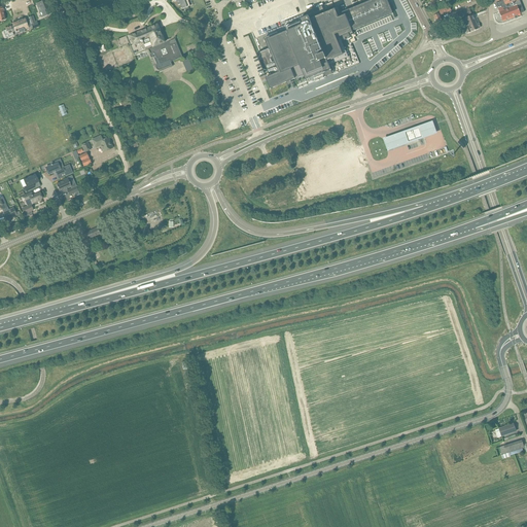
[(39,3),(37,4),(40,11),(39,11),(41,16),(43,16),(49,13),(48,9),(48,8),(45,0),(39,3)]
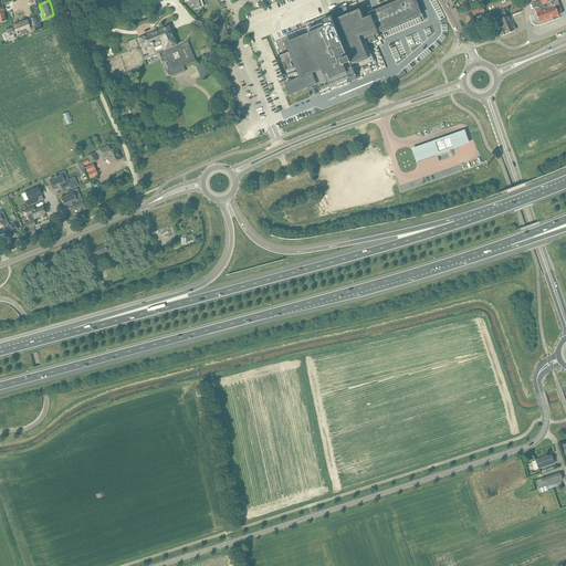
[(186,0),(187,1),(190,1),(191,6),(195,4),(196,10),(205,7),(202,0),(201,0),(186,0)]
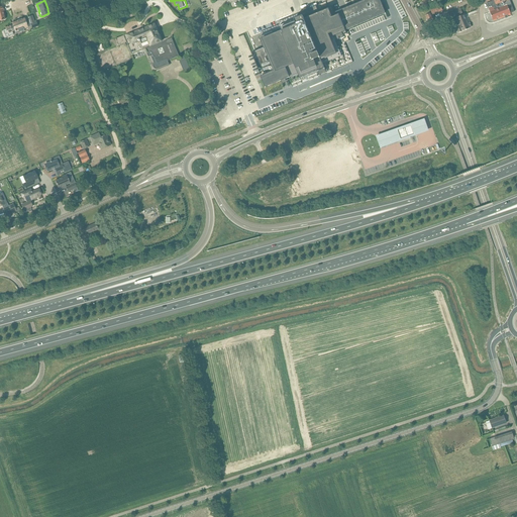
[(261,48),(255,52),(264,73),(266,72),(266,74),(261,76),(264,82),(266,87),(299,73),(301,76),(316,69),(317,72),(325,69),(322,64),(328,61),(327,61),(337,57),(331,41),(339,38),(338,37),(346,33),(344,29),(379,15),(384,13),(384,12),(381,6),(382,5),(380,0),(369,0),(359,4),(334,14),(333,11),(331,6),(328,8),(328,9),(324,11),(319,13),(316,6),(299,14),(300,17),(295,19),(295,20),(281,26),(282,28),(260,37),(261,38),(262,42),(264,47),(262,48),(261,48)]
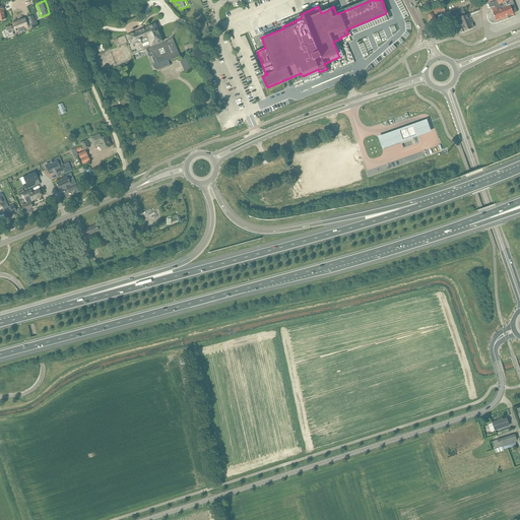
[(497,0),(490,3),(492,9),(493,12),(496,20),(513,13),(517,12),(514,4),(512,0),(497,0)]
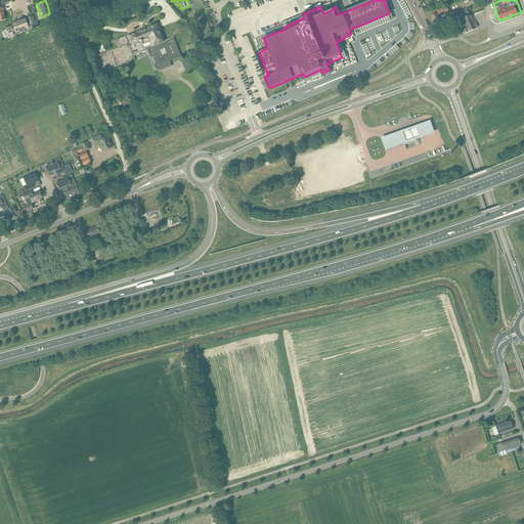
[(437,13),(431,16),(435,26),(441,23),(442,22),(442,20),(441,22),(438,15),(448,10),(446,6),(437,11),(438,12),(437,13)]
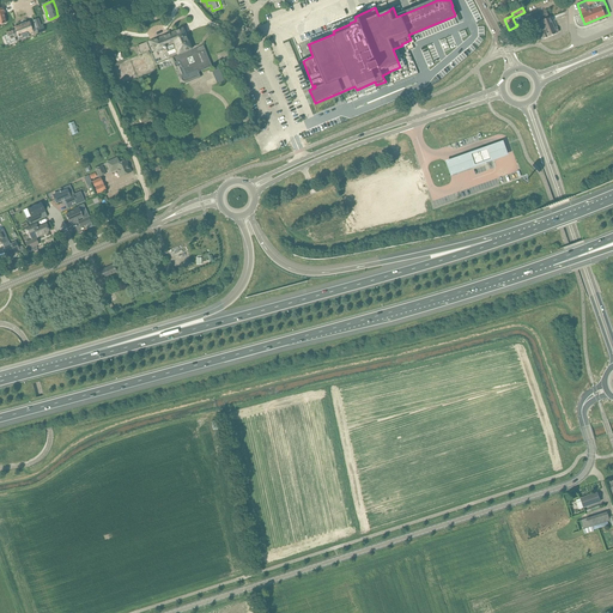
[(546,11),(529,17),(532,23),(548,17),(546,11)]
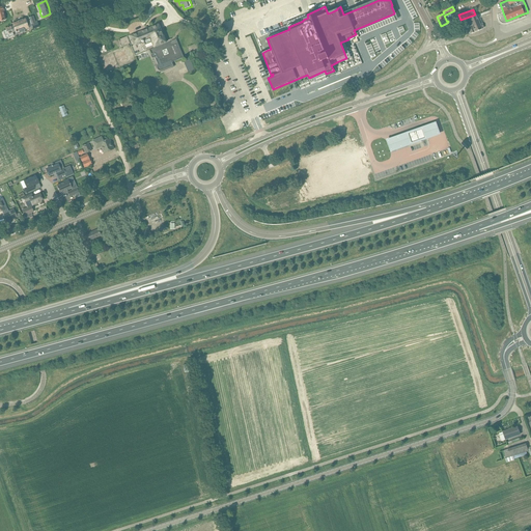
[(476,16),(463,21),(466,28),(469,27),(471,34),(482,29),(482,28),(484,28),(482,24),(480,25),(476,16)]
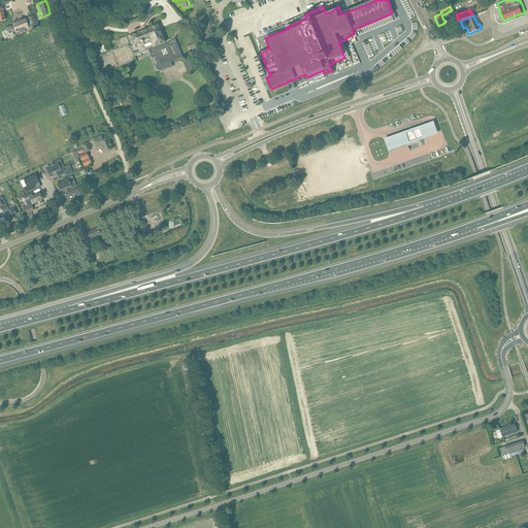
[(10,26),(5,28),(6,30),(8,34),(12,33),(12,32),(15,32),(17,34),(23,32),(22,31),(25,30),(28,28),(29,28),(26,22),(25,19),(21,21),(19,22),(12,24),(12,26),(10,27),(10,26)]
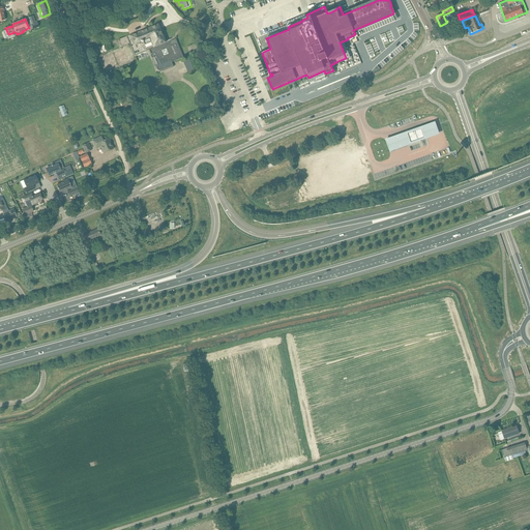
[(126,35),(118,39),(121,47),(129,43),(135,56),(147,51),(151,60),(153,59),(155,65),(155,66),(155,67),(155,69),(155,70),(156,71),(157,71),(159,72),(160,72),(175,66),(173,62),(183,58),(176,39),(166,43),(156,23),(126,35)]
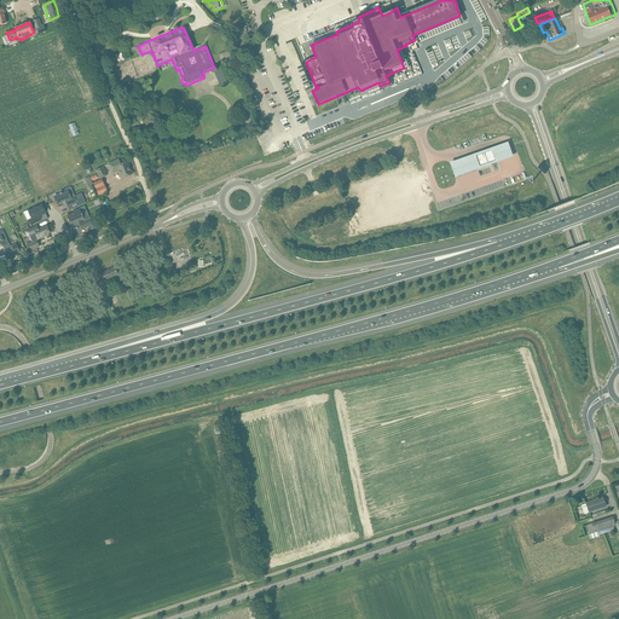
[(220,69),(213,73),(218,84),(225,81),(220,69)]
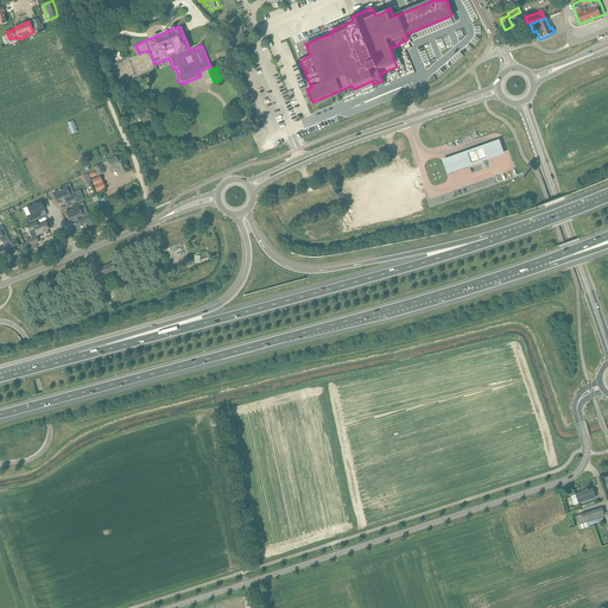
[(74,121),(68,124),(71,134),(77,132),(76,127),(77,127),(77,125),(75,126),(74,121)]
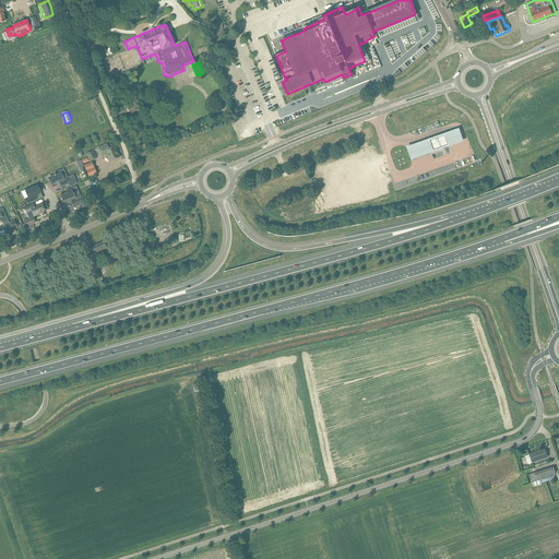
[(459,129),(445,133),(450,146),(463,142),(459,129)]
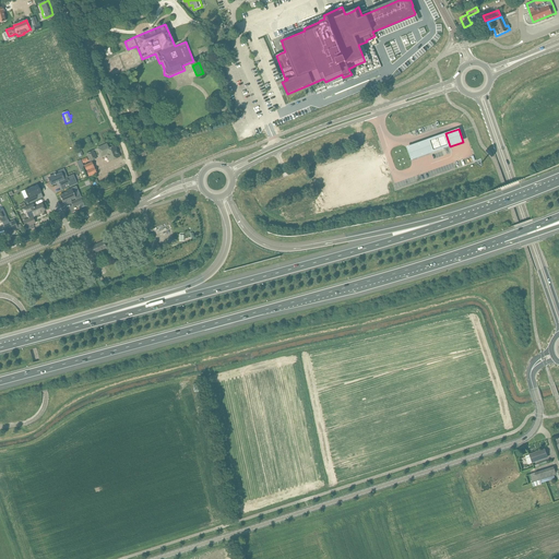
[(438,137),(428,140),(432,153),(444,149),(449,146),(450,146),(445,133),(444,134),(440,135),(438,137)]
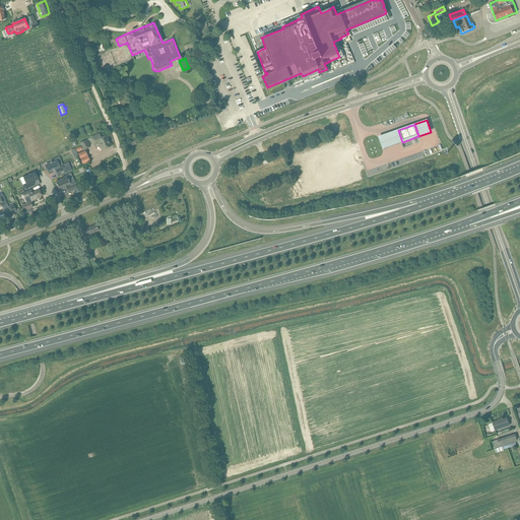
[(398,129),(378,136),(382,149),(402,142),(398,130),(398,129)]
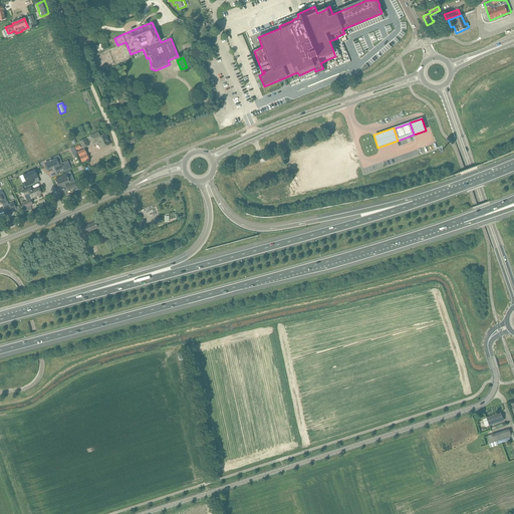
[(98,133),(89,137),(91,140),(93,144),(97,142),(100,149),(109,145),(107,140),(105,135),(100,137),(98,133)]
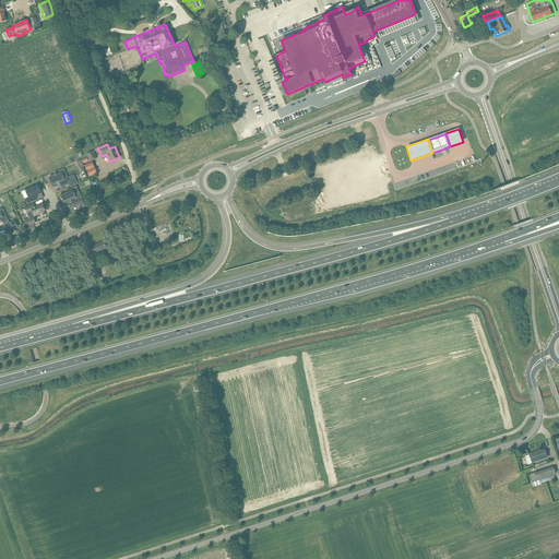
[(93,151),(86,154),(90,162),(96,159),(93,151)]
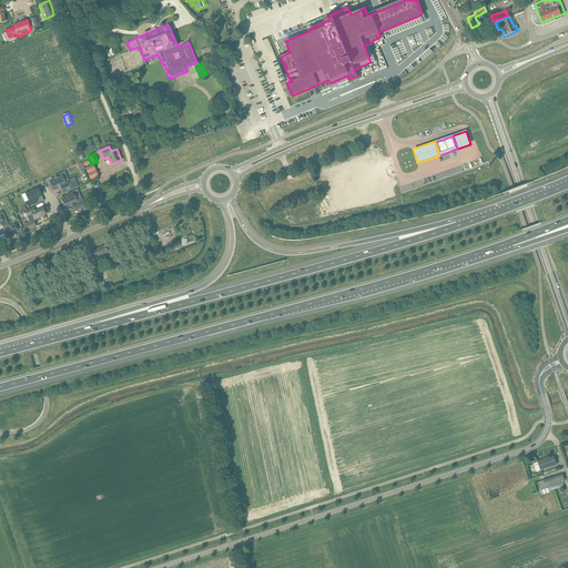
[(93,164),(85,169),(90,180),(98,175),(93,164)]
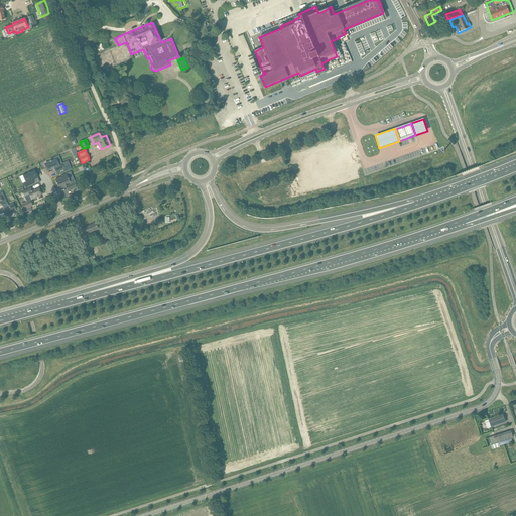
[(50,162),(44,164),(47,170),(51,168),(54,167),(54,168),(56,171),(58,174),(71,169),(68,161),(58,165),(55,157),(49,160),(50,161),(49,161),(50,162)]
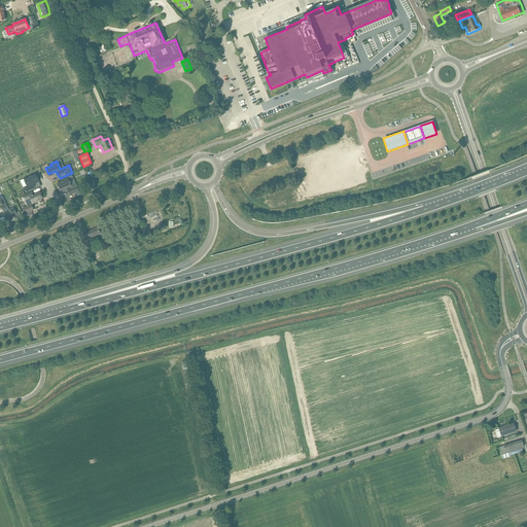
[(33,174),(24,179),(27,186),(25,187),(26,191),(35,187),(33,183),(38,181),(35,175),(34,175),(33,174)]
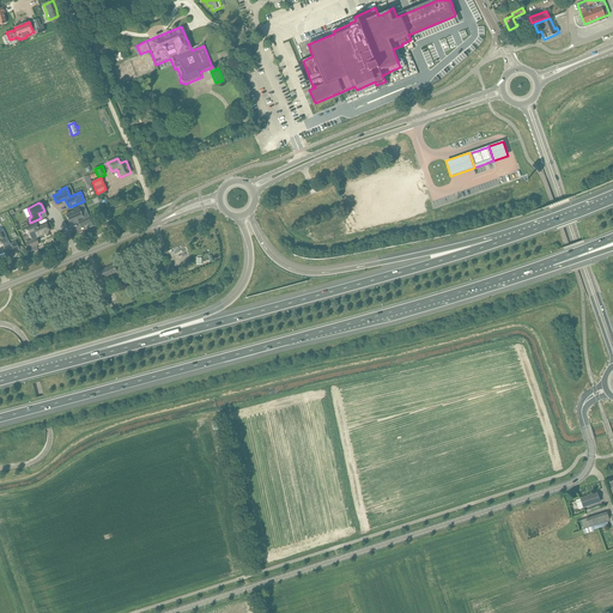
[(73,211),(66,214),(70,223),(83,217),(79,207),(73,210),(73,211)]
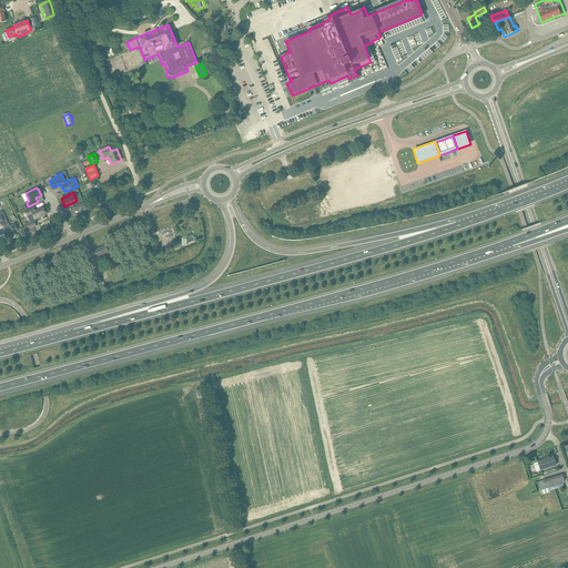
[(82,201),(72,205),(74,211),(80,209),(84,206),(82,201)]
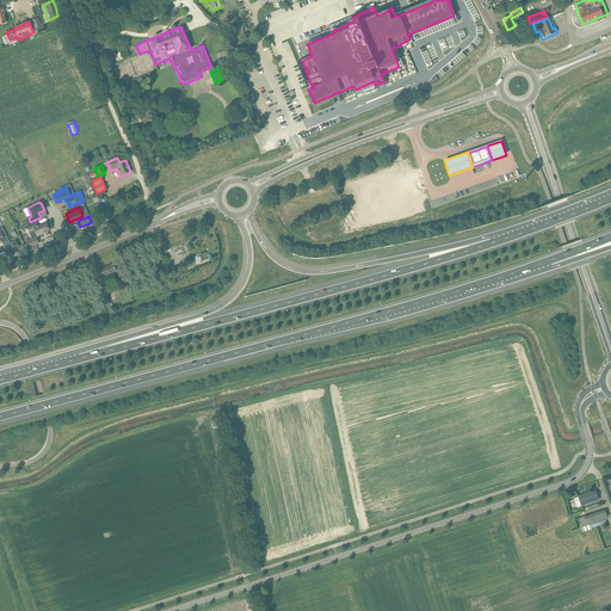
[(36,223),(25,228),(28,233),(35,230),(37,236),(43,234),(43,233),(48,230),(49,230),(47,223),(38,227),(36,223)]
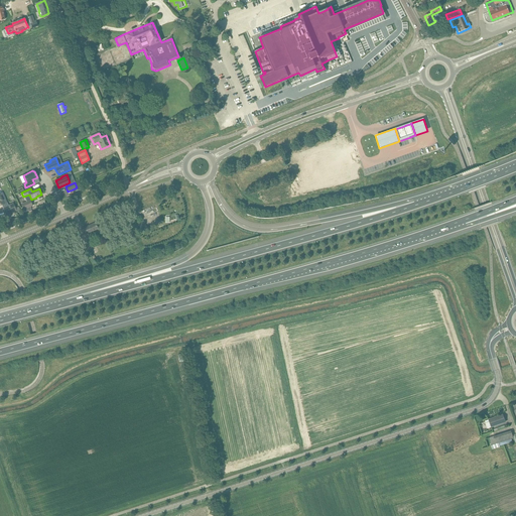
[(29,201),(21,204),(24,210),(25,209),(26,211),(31,209),(30,207),(31,207),(29,201)]
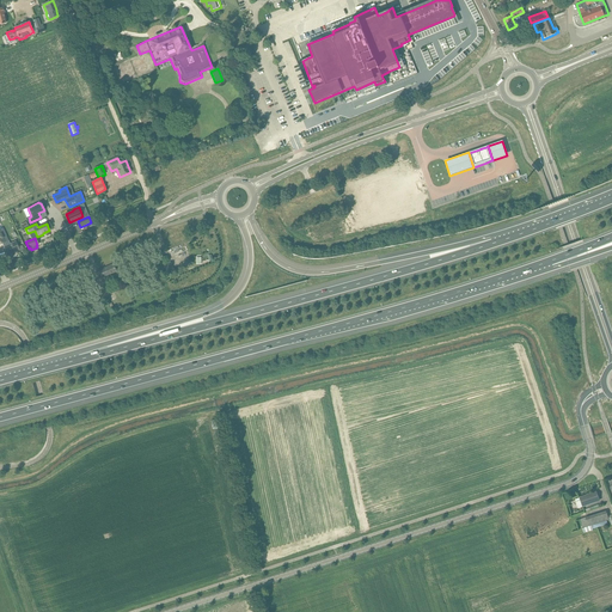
[(16,242),(5,246),(8,255),(19,250),(16,242)]
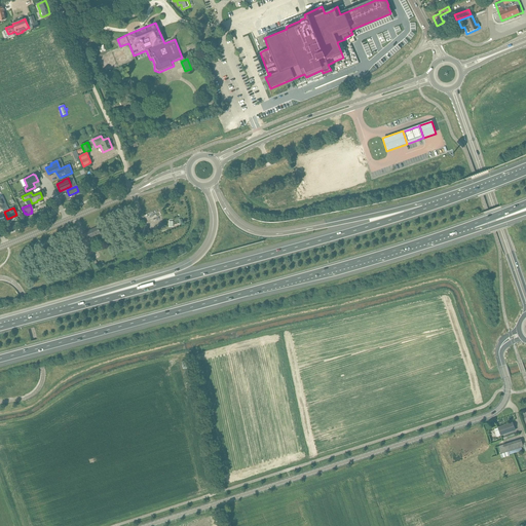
[(98,227),(84,232),(87,238),(100,233),(98,227)]
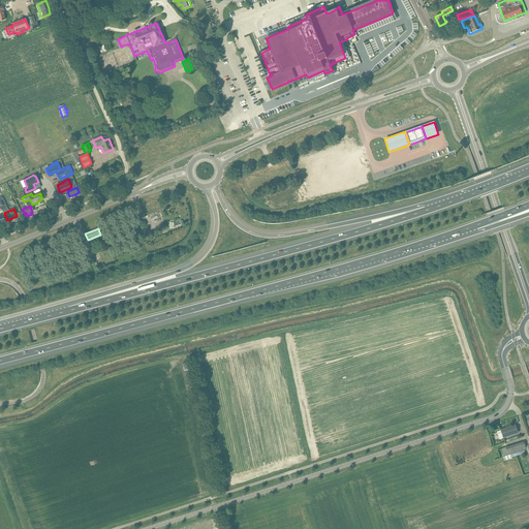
[(501,431),(497,432),(499,439),(503,438),(518,433),(518,430),(516,426),(501,431)]
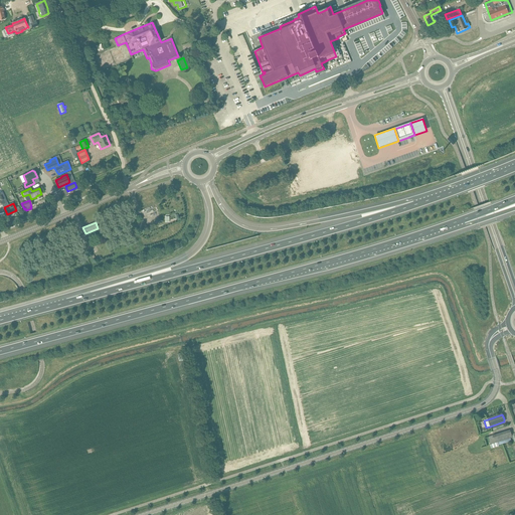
[(510,431),(489,437),(491,445),(490,445),(492,449),(499,446),(499,445),(502,444),(511,441),(510,439),(512,438),(512,436),(511,435),(510,431)]
